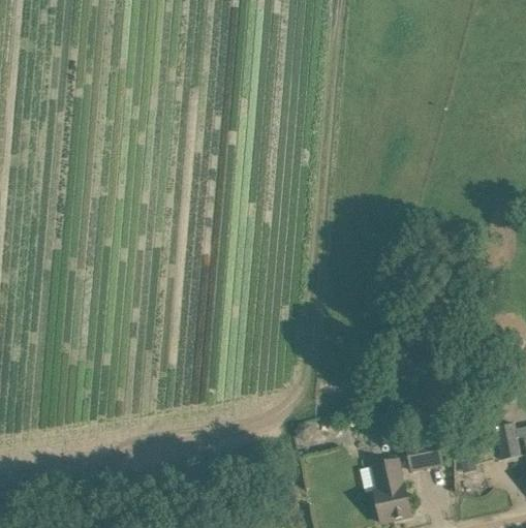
[(303,439),(307,434),(307,428),(301,423),(295,424),(290,429),(290,436),(296,440),(303,439)]
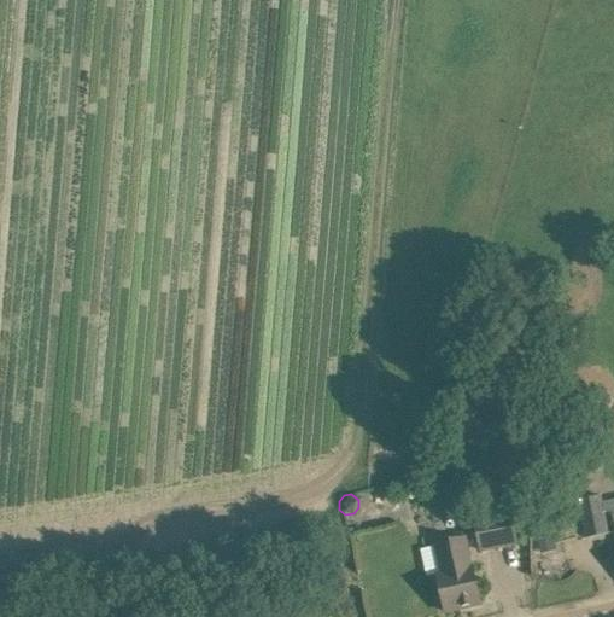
[(607,498),(577,505),(578,513),(584,537),(604,533),(600,508),(609,506),(607,498)]
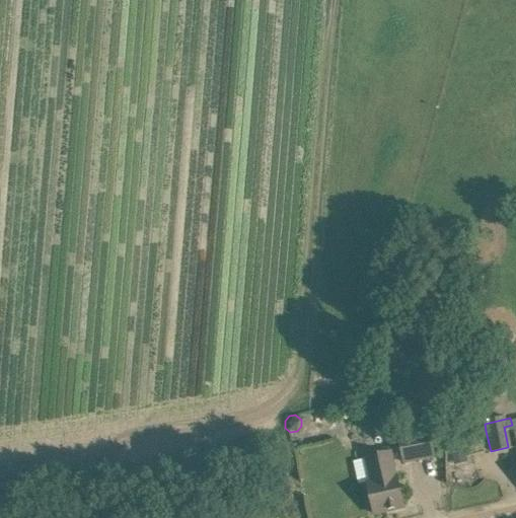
[(432,455),(427,430),(396,436),(401,462),(432,455)]
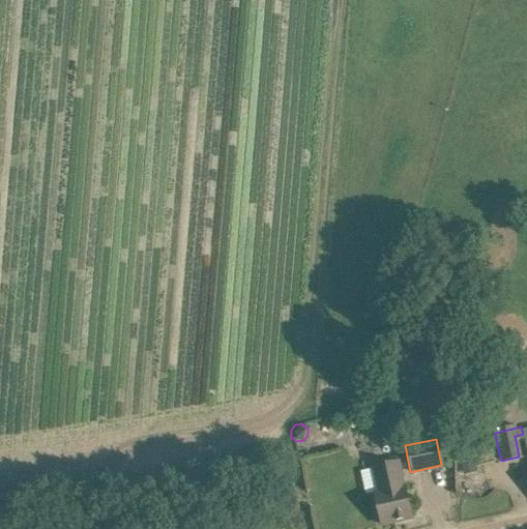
[(410,518),(408,507),(396,462),(377,466),(370,468),(375,492),(373,493),(380,524),(410,518)]
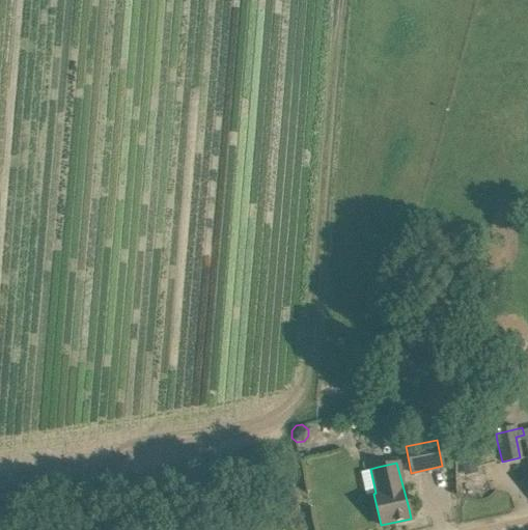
[(464,474),(473,472),(472,464),(463,465),(464,474)]
